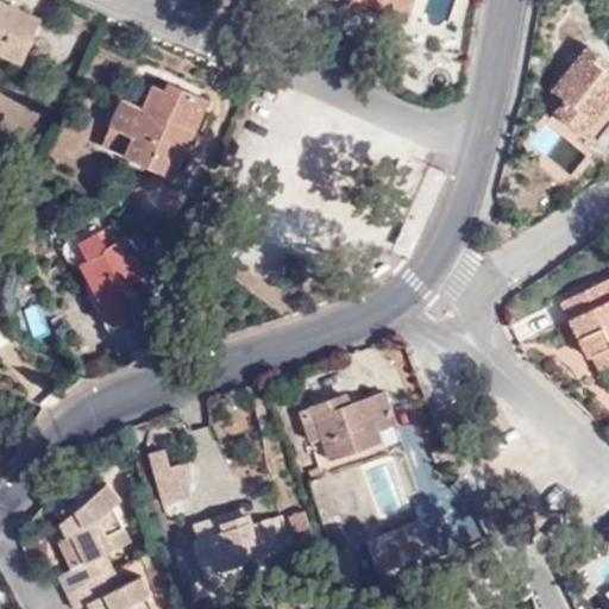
[(0,0),(0,56),(39,74),(61,27),(0,0)]
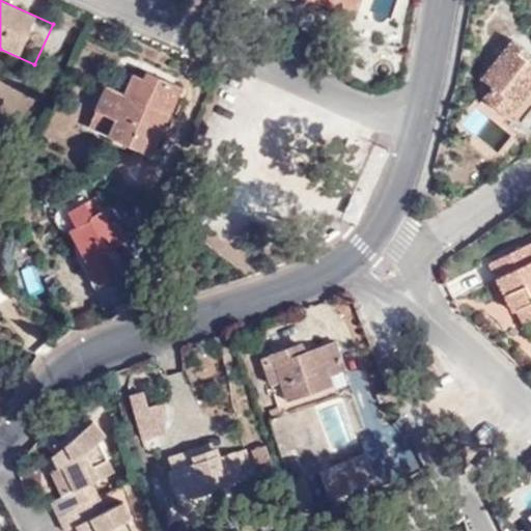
[(354,0),(311,0),(350,14),(354,0)]
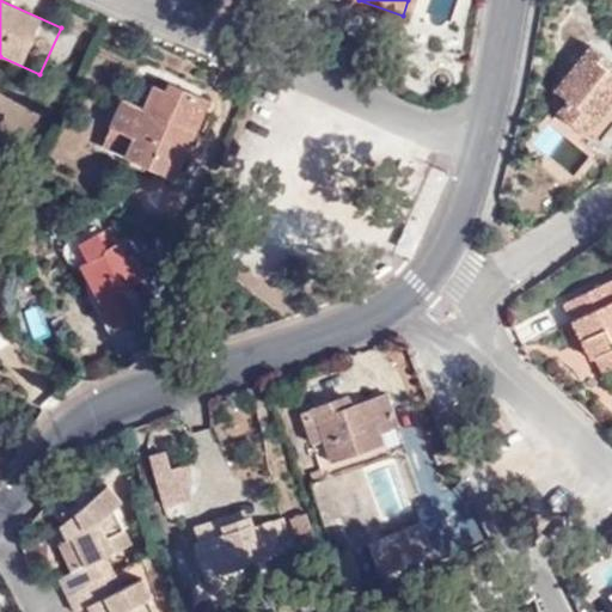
[(580,123),(588,130),(599,139),(611,122),(611,71),(609,68),(611,62),(591,44),(555,91),(564,101),(556,112),(576,128),(580,123)]
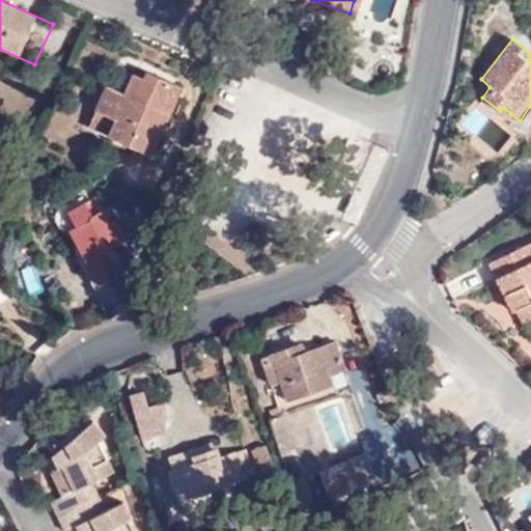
[(149,152),(178,87),(143,72),(141,78),(133,74),(124,93),(105,86),(87,128),(107,136),(108,134),(149,152)]
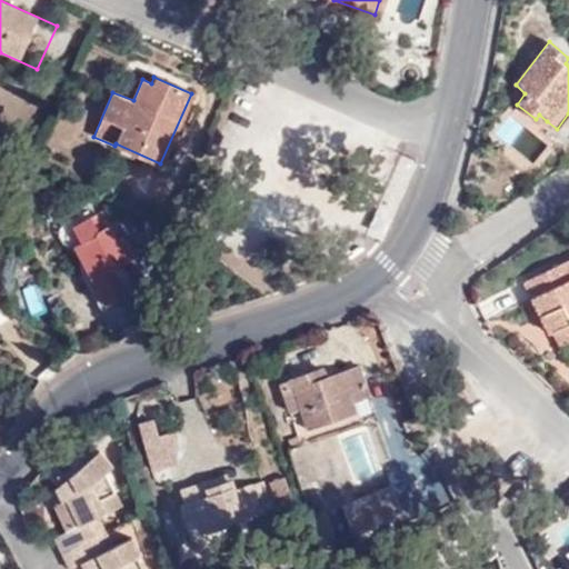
[(537,135),(547,121),(539,115),(536,119),(517,105),(509,116),(537,135)]
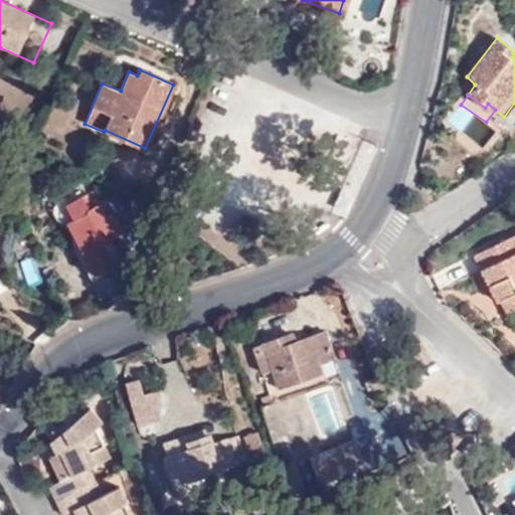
[(122,231),(97,185),(86,190),(84,187),(55,203),(53,207),(53,214),(56,218),(60,221),(66,222),(96,275),(108,268),(112,277),(126,270),(122,261),(120,262),(108,239),(122,231)]
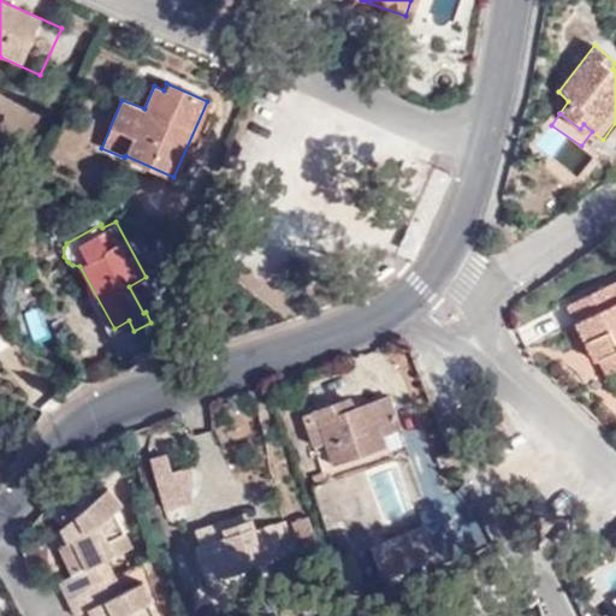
[(615,279),(566,304),(591,361),(597,357),(604,374),(615,368),(615,279)]
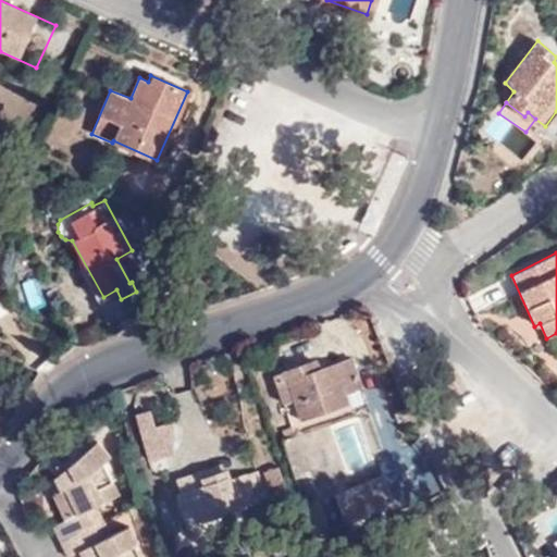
[(363,386),(354,357),(321,368),(319,358),(275,373),(285,400),(293,397),(301,420),(349,404),(346,393),(363,386)]
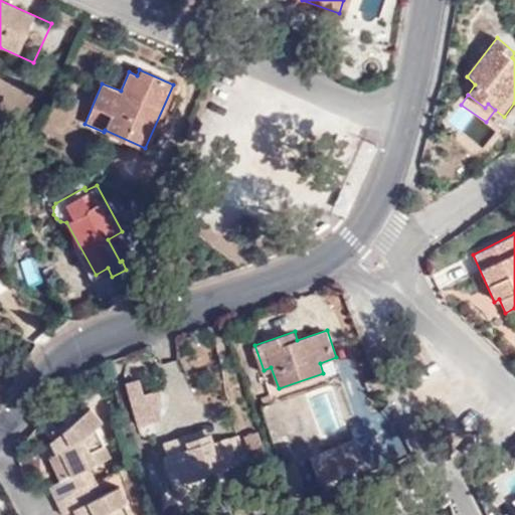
[(160,418),(160,390),(142,394),(138,379),(126,383),(138,425),(160,418)]
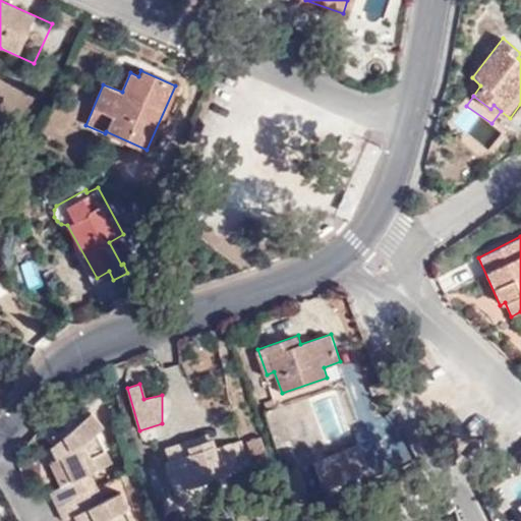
[(58,507),(98,485),(92,473),(99,469),(93,458),(106,451),(98,433),(104,426),(92,412),(52,446),(57,457),(49,462),(62,486),(51,493),(58,507)]
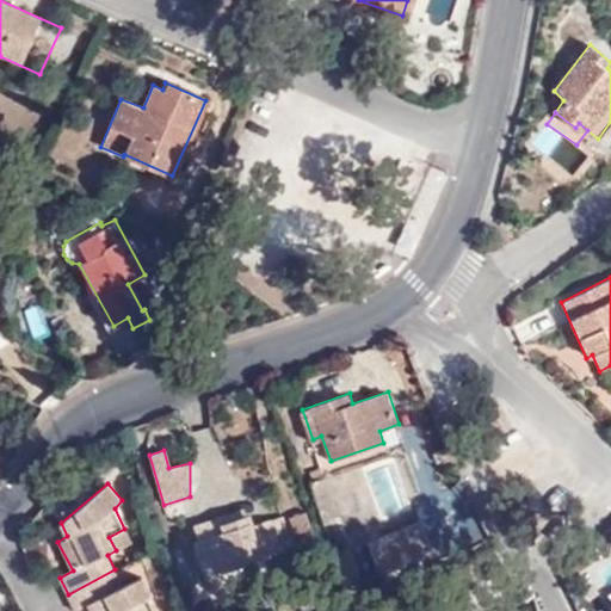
[(318,545),(307,514),(292,520),(303,551),(318,545)]
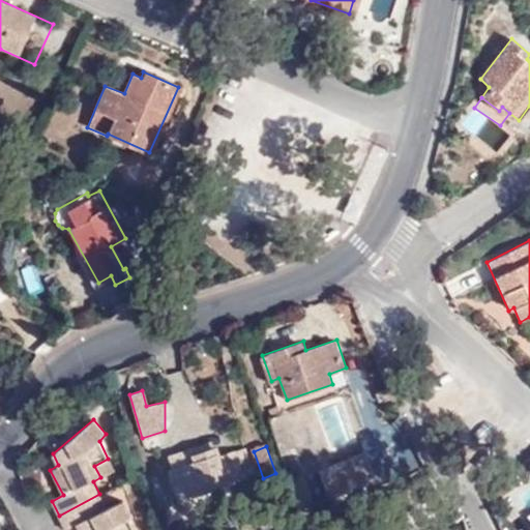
[(244,481),(235,451),(217,457),(215,448),(192,457),(195,465),(170,472),(179,502),(244,481)]
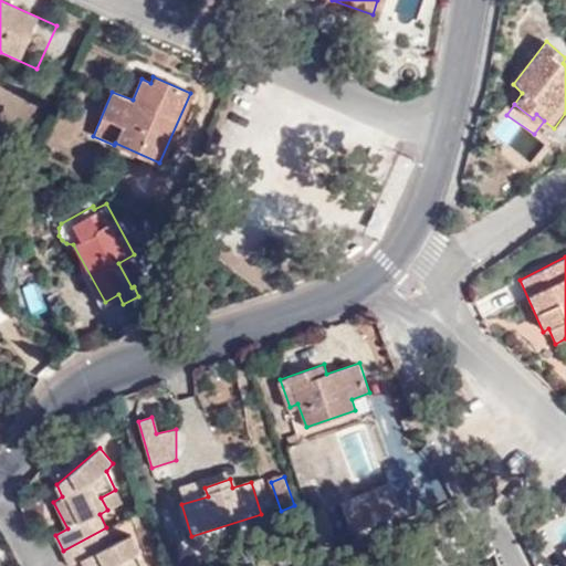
[(400,507),(389,482),(357,495),(367,521),(400,507)]
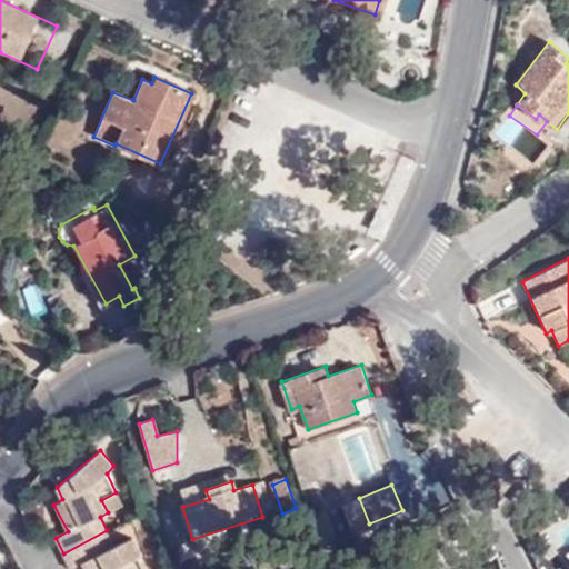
[(101,500),(108,512),(122,506),(116,492),(101,500)]
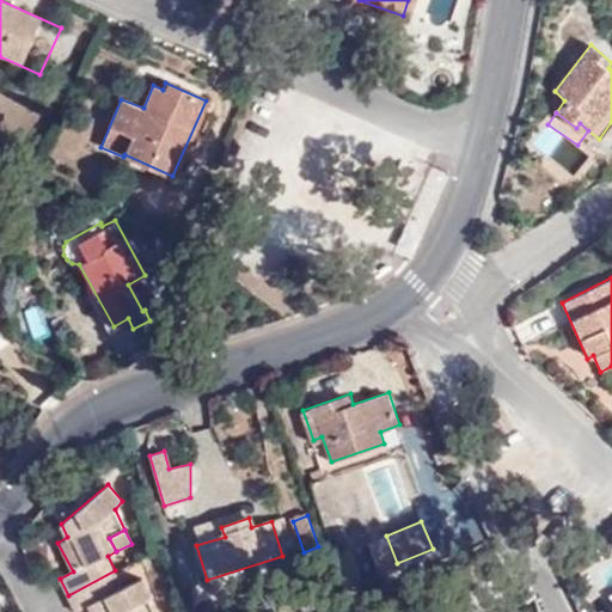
[(361,568),(352,543),(331,550),(338,576),(361,568)]
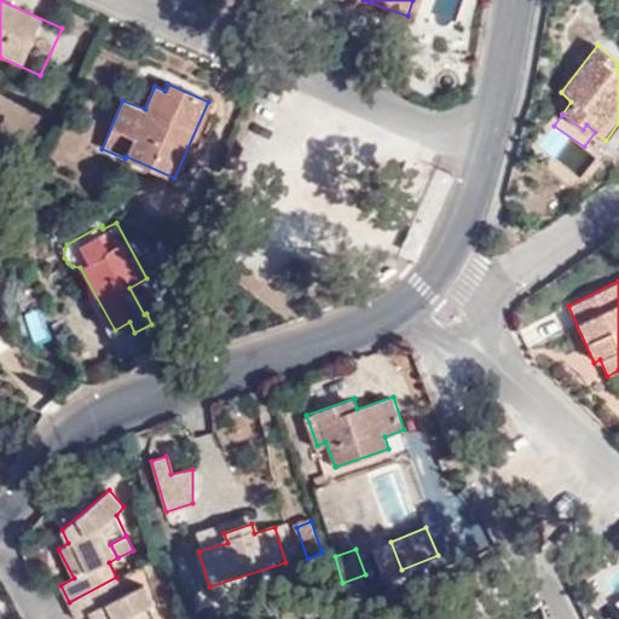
[(125,595),(116,577),(69,602),(79,618),(91,613),(97,609),(102,618),(154,618),(148,606),(154,602),(144,584),(125,595)]
